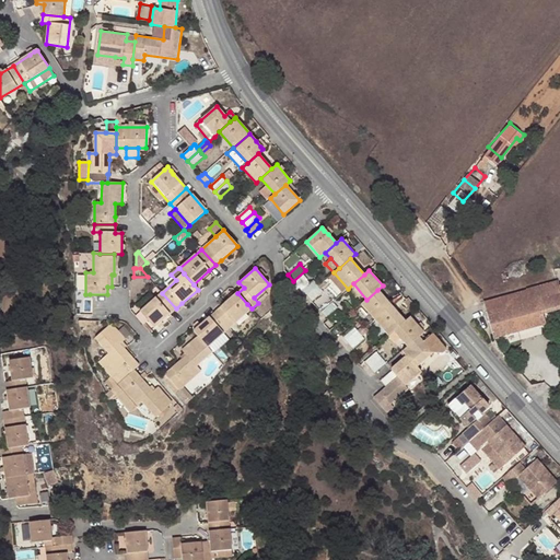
[(334,272),(328,277),(342,293),(348,289),(334,272)]
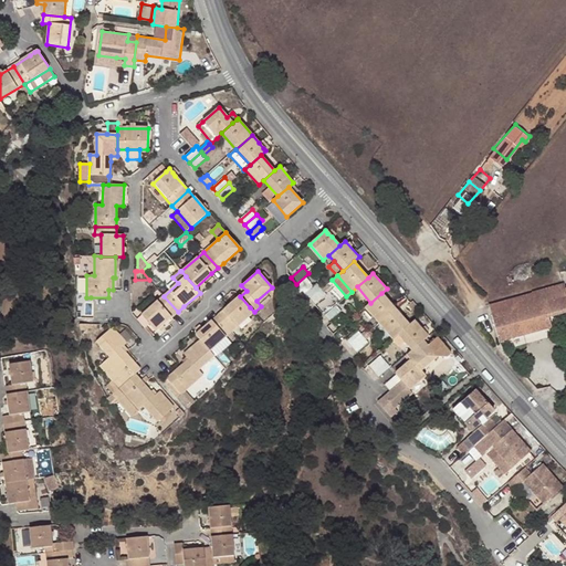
[(564,278),(489,301),(501,342),(555,324),(552,315),(565,310),(565,281),(565,282),(564,278)]
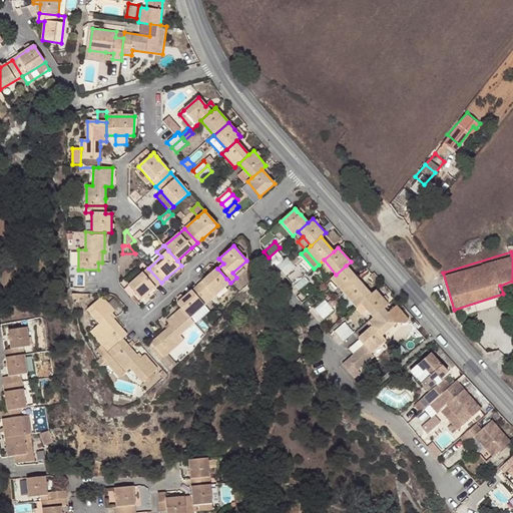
[(288,257),(276,266),(281,272),(292,262),(288,257)]
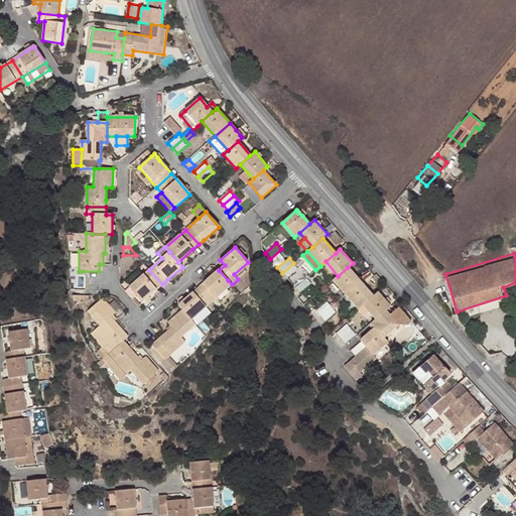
[(296,265),(293,263),(282,273),(287,278),(298,268),(296,265)]
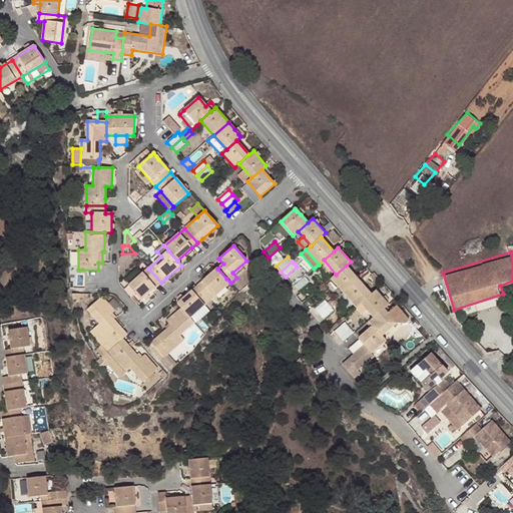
[(359,280),(346,266),(336,275),(331,279),(344,293),(359,280)]
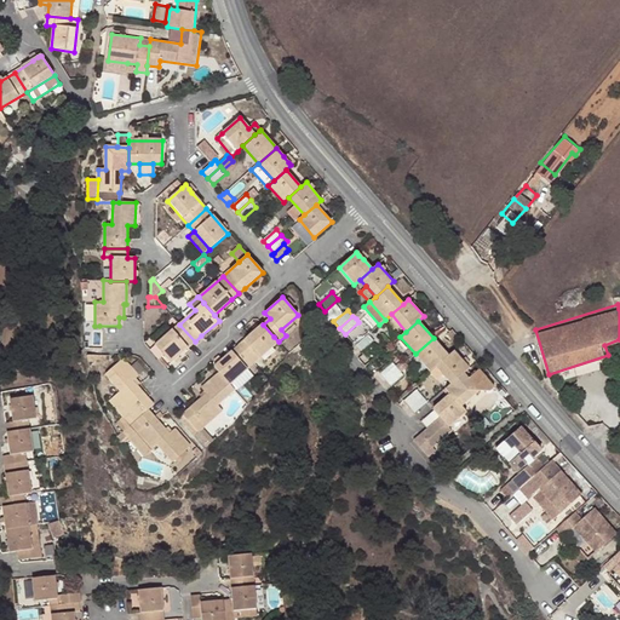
[(195,342),(179,325),(155,345),(164,355),(171,363),(188,348),(195,342)]
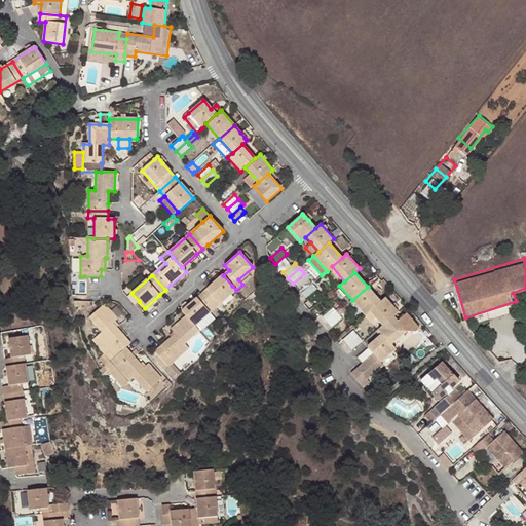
[(223,275),(208,289),(202,294),(215,308),(236,290),(232,286),(223,275)]
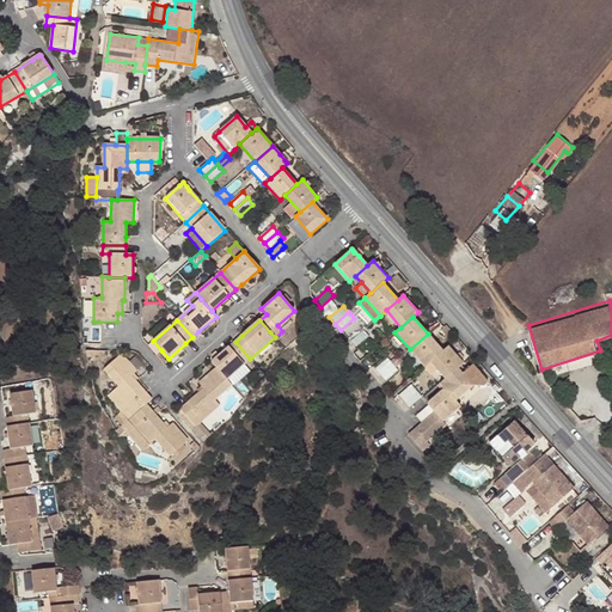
[(363,330),(350,341),(356,347),(369,336),(363,330)]
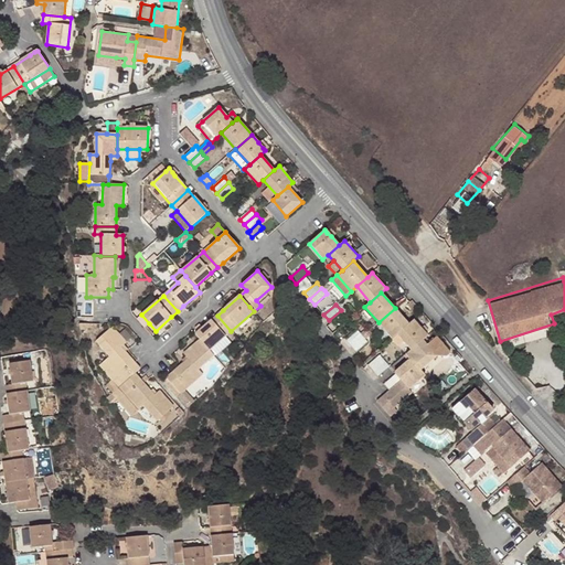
[(379,322),(392,339),(398,333),(409,323),(395,308),(379,322)]
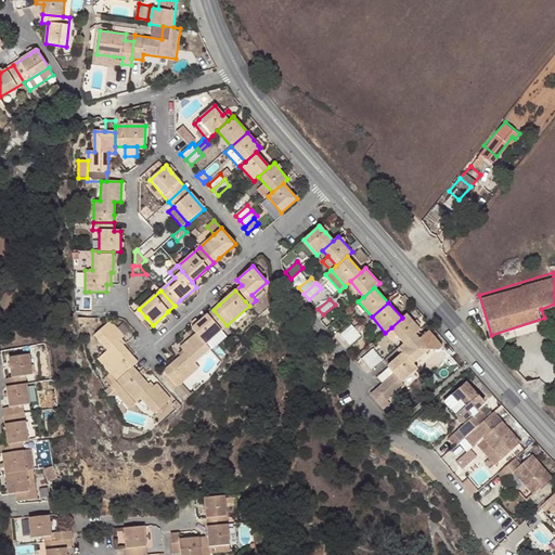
[(146,318),(139,309),(134,313),(142,322),(146,318)]
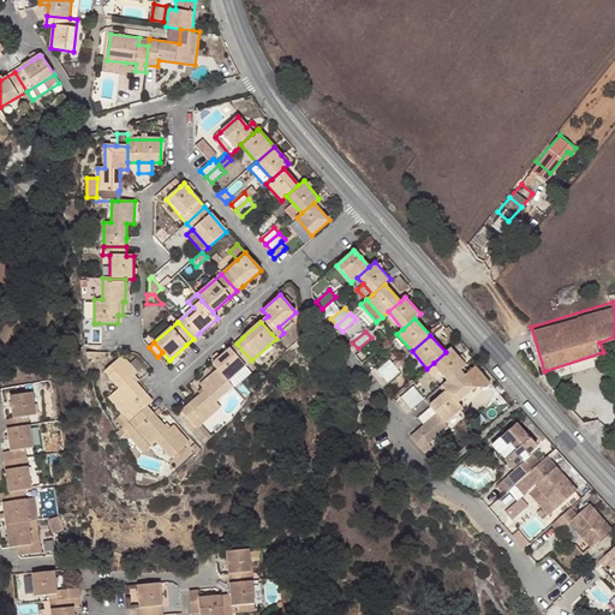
[(218,369),(228,381),(246,365),(251,360),(237,344),(213,364),(218,369)]
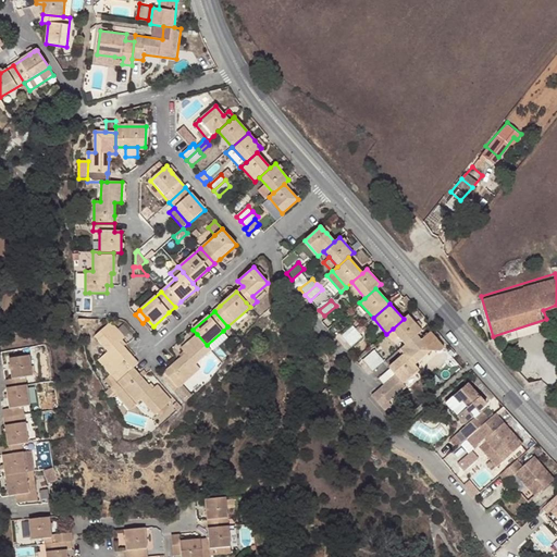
[(416,323),(408,314),(404,319),(393,329),(406,344),(417,335),(422,330),(420,327),(416,323)]
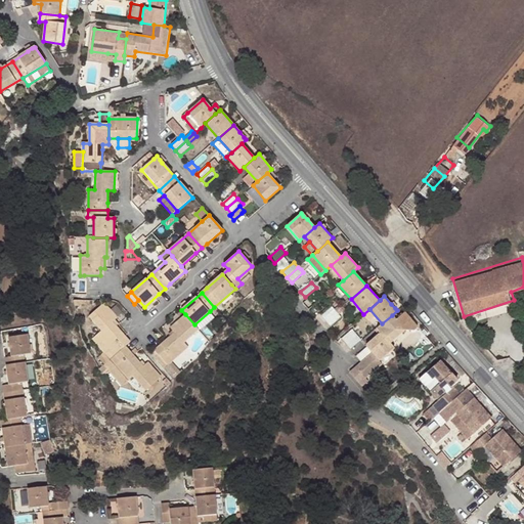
[(336,305),(339,302),(334,297),(331,300),(336,305)]
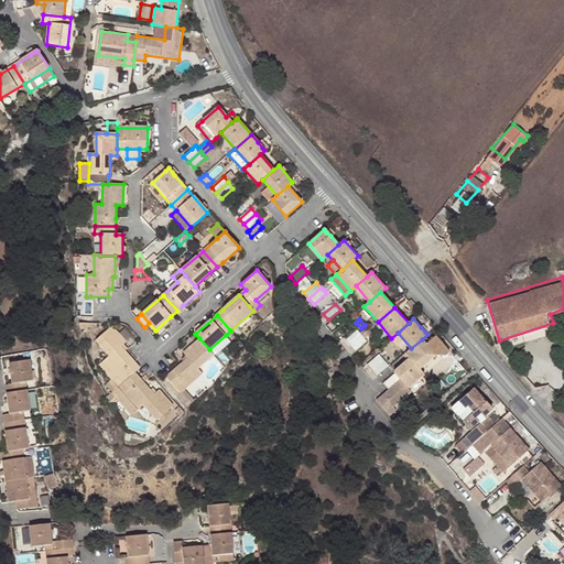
[(104,360),(123,383),(136,373),(140,369),(134,362),(120,347),(125,343),(111,327),(95,340),(109,356),(104,360)]
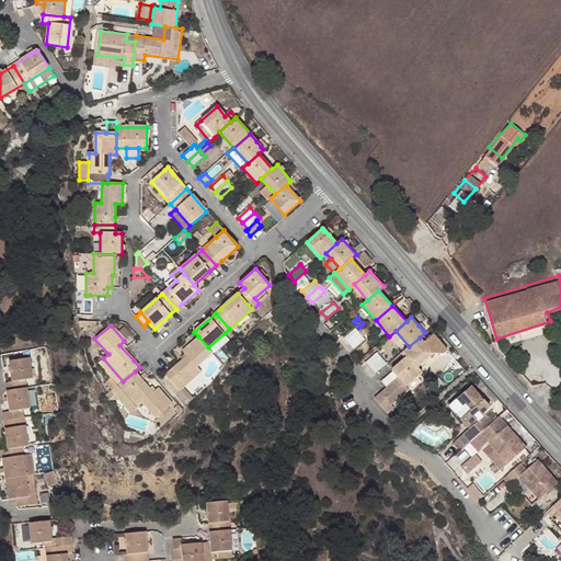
[(356,328),(344,339),(348,344),(361,333),(356,328)]
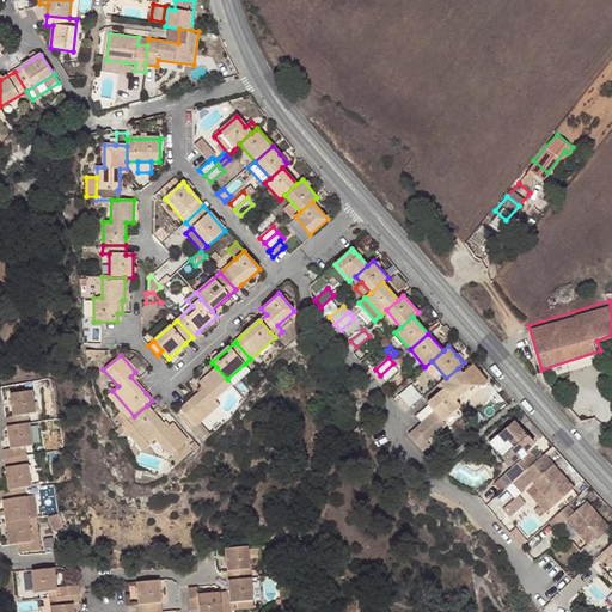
[(245,363),(227,379),(232,385),(236,384),(251,371),(245,363)]
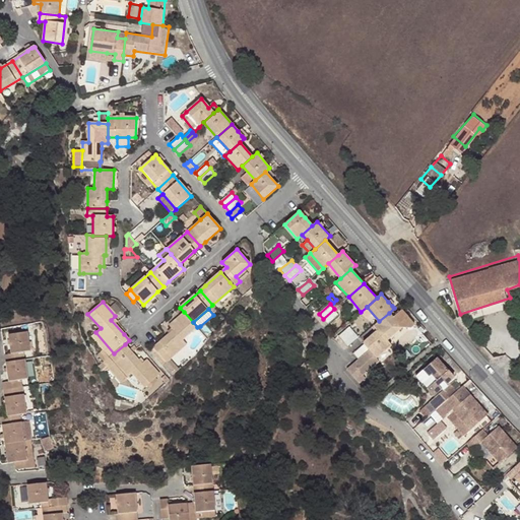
[(334,309),(323,319),(328,324),(339,315),(334,309)]
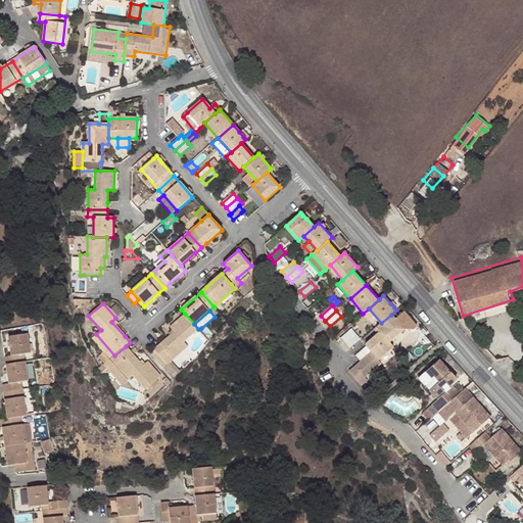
[(395,319),(391,315),(381,323),(376,328),(380,332),(389,342),(406,329),(414,329),(417,326),(403,311),(395,319)]
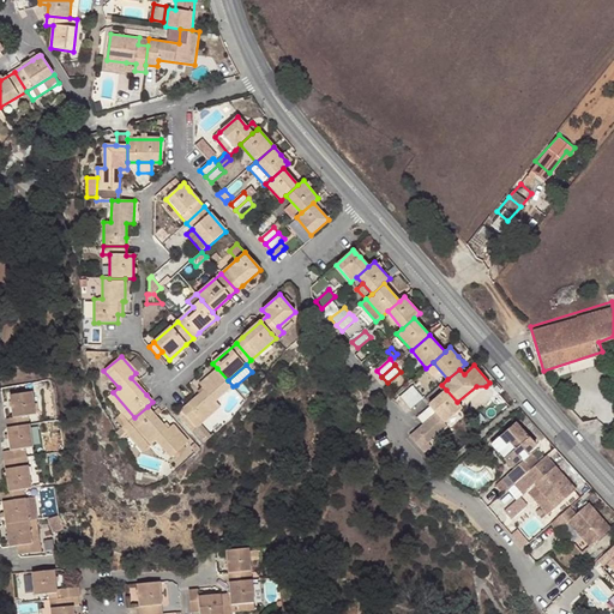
[(193,432),(200,425),(221,407),(216,401),(233,386),(228,380),(217,368),(200,384),(205,390),(187,405),(181,410),(178,414),(193,432)]
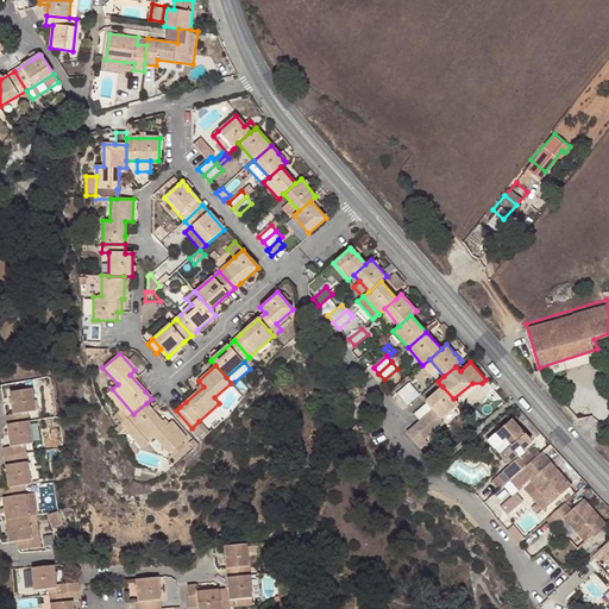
[(13,415),(5,416),(6,425),(30,421),(29,413),(36,412),(32,382),(8,387),(13,415)]
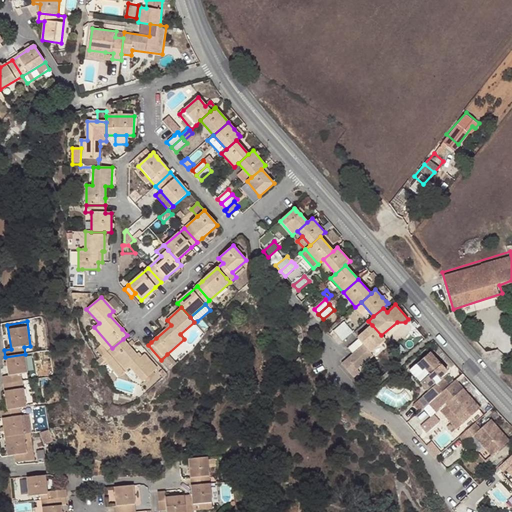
[(198,321),(183,334),(187,338),(170,353),(176,360),(189,348),(185,343),(204,327),(198,321)]
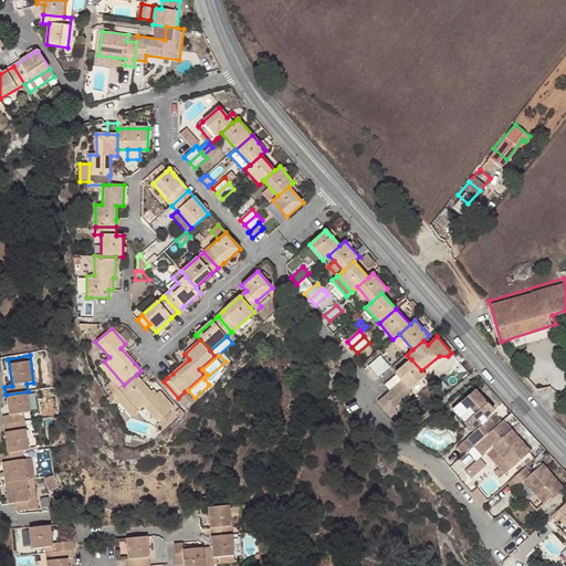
[(369,367),(374,373),(387,363),(381,356),(369,367)]
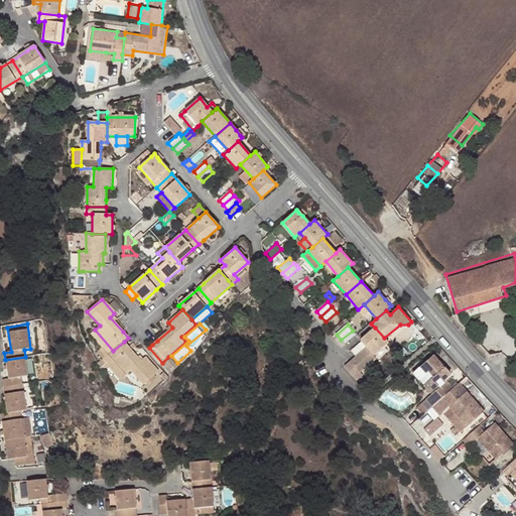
[(384,338),(375,328),(361,341),(362,342),(351,351),(355,356),(356,356),(367,347),(374,355),(388,343),(384,338)]
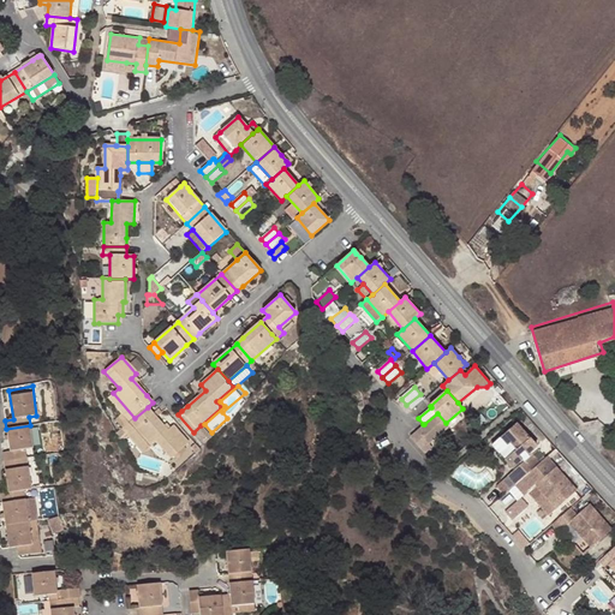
[(129,423),(135,418),(113,393),(108,399),(121,415),(114,421),(121,429),(129,423)]
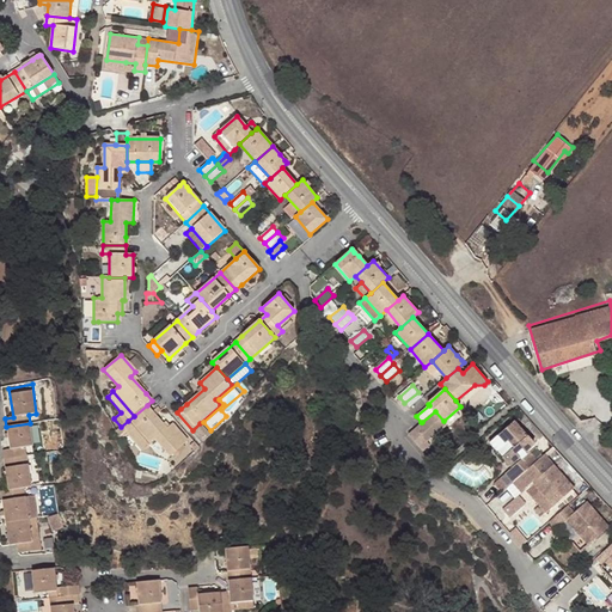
[(418,392),(404,403),(410,409),(422,397),(418,392)]
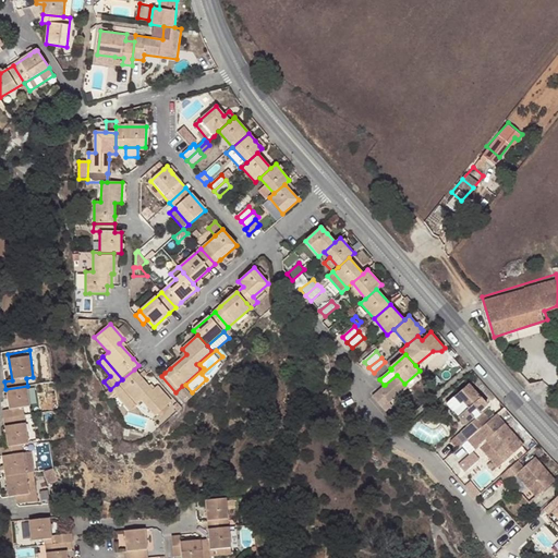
[(122,379),(117,384),(136,405),(142,401),(155,416),(171,402),(157,386),(152,390),(138,375),(134,370),(122,379)]
